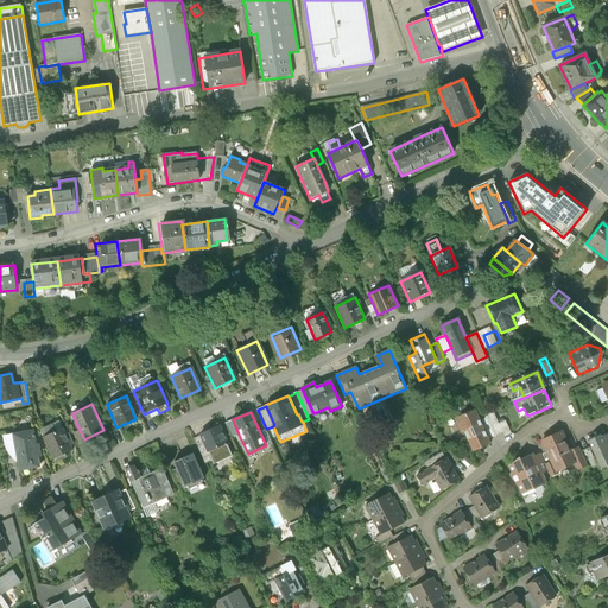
[(464,434),(474,453),(491,445),(488,441),(480,422),(475,412),(455,420),(461,435),(464,434)]
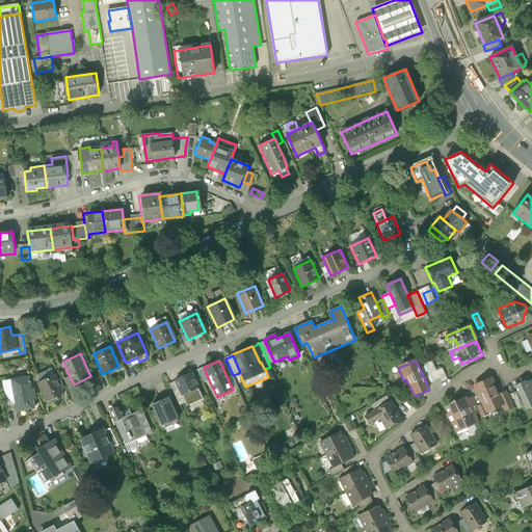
[(426,366),(420,369),(427,386),(440,379),(442,382),(447,380),(443,369),(436,372),(431,361),(425,364),(426,366)]
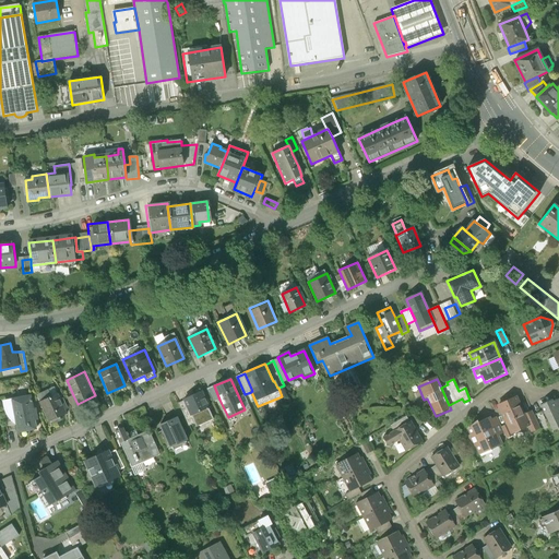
[(213,402),(219,400),(214,385),(207,389),(213,402)]
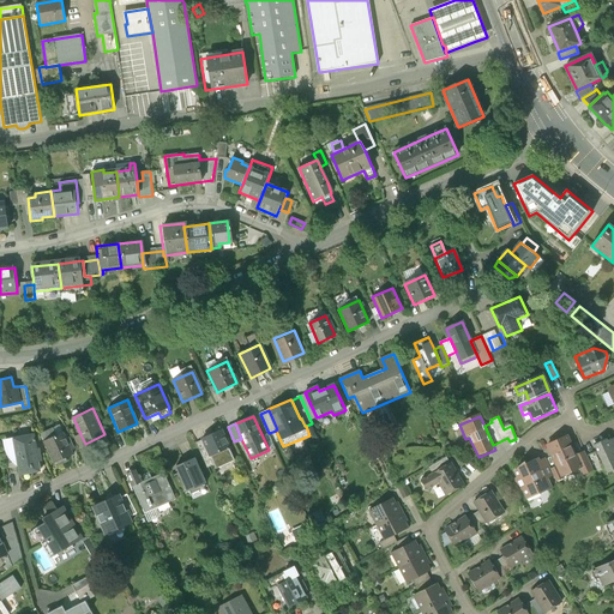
[(222,431),(203,439),(204,440),(215,464),(217,468),(235,459),(222,431)]
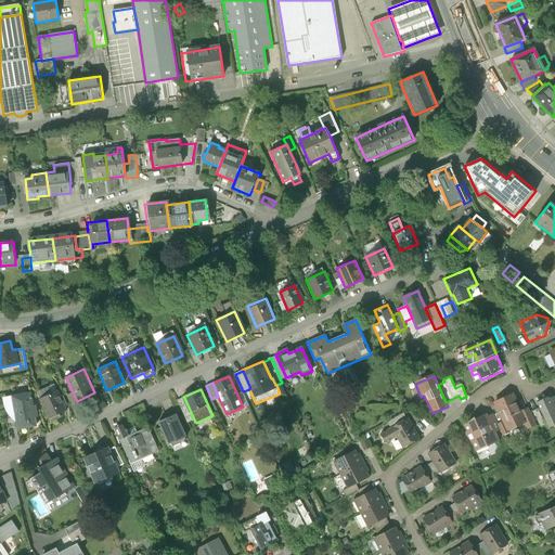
[(57,390),(40,399),(49,418),(67,411),(65,407),(60,395),(57,390)]
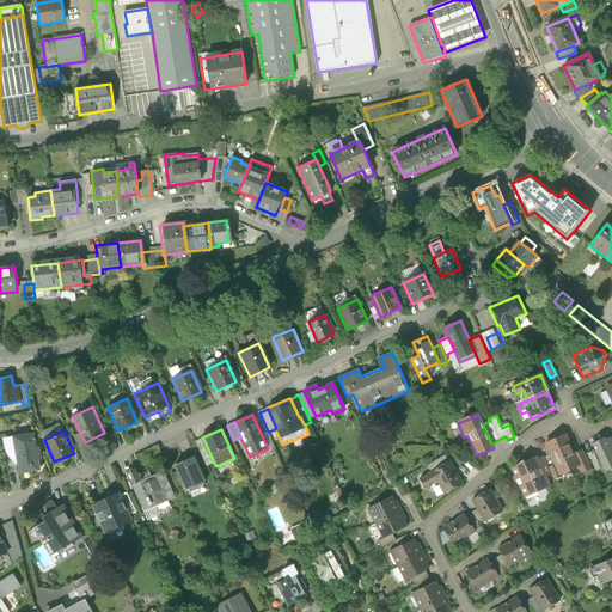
[(77,447),(72,436),(69,433),(66,435),(72,448),(77,447)]
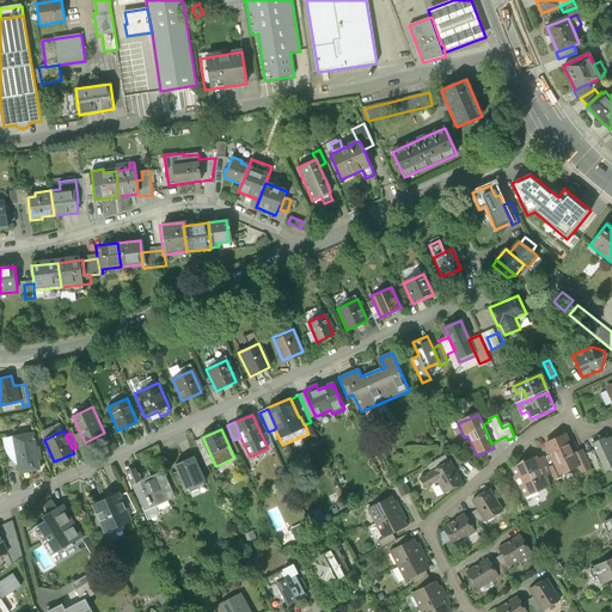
[(86,445),(85,442),(80,433),(72,436),(77,447),(77,448),(86,445)]
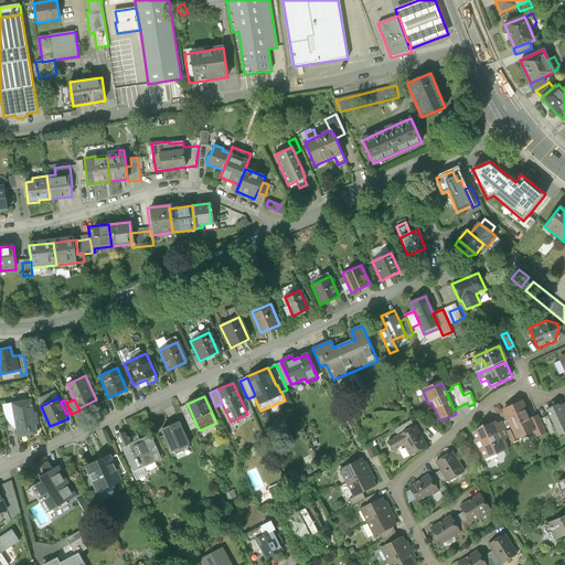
[(246,400),(243,401),(249,415),(253,413),(246,400)]
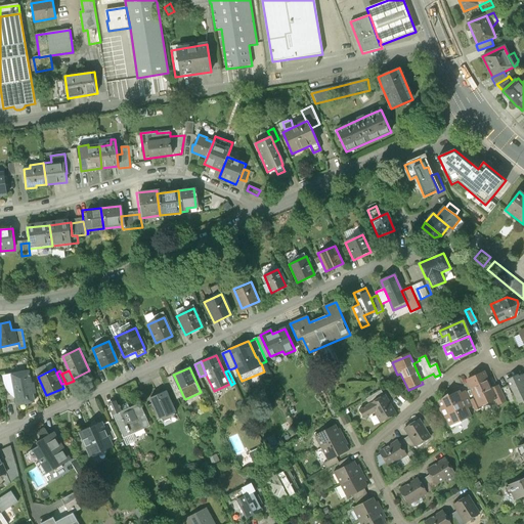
[(29,372),(10,375),(15,405),(34,402),(29,372)]
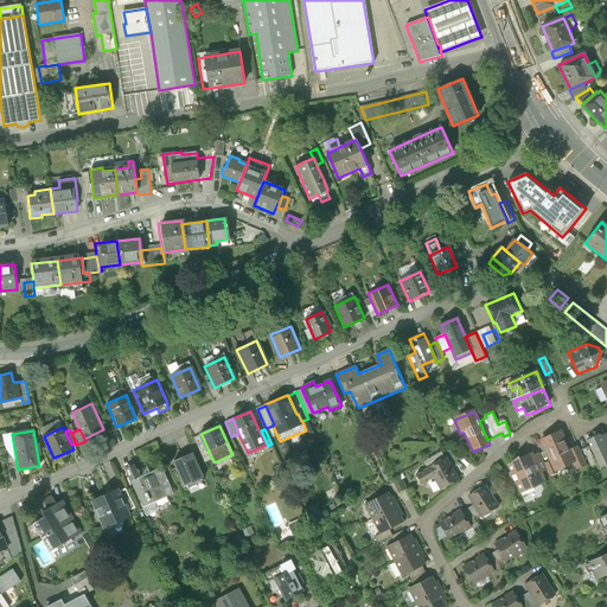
[(566,466),(573,462),(574,461),(569,449),(568,449),(569,447),(567,441),(564,441),(561,432),(541,440),(550,460),(555,471),(556,470),(557,470),(560,470),(566,467),(566,466)]
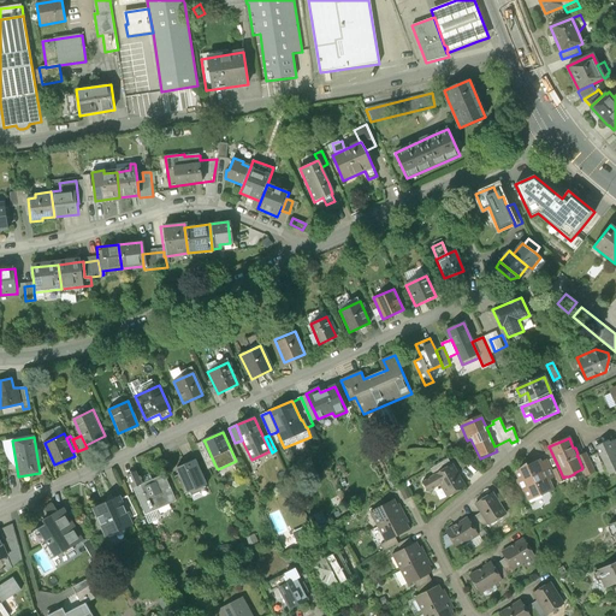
[(609,440),(596,446),(609,475),(615,472),(615,438),(609,443),(609,440)]
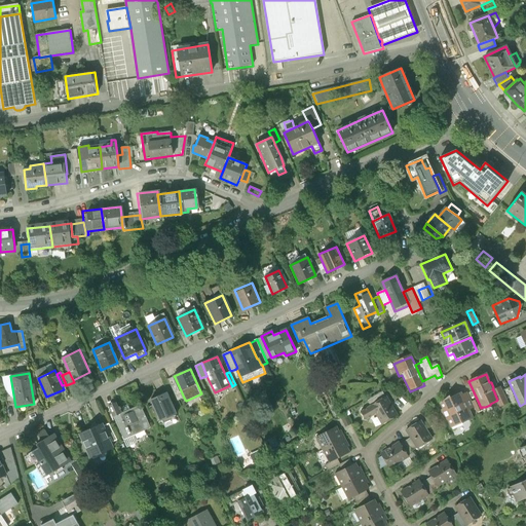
[(175,377),(168,379),(178,401),(184,398),(175,377)]
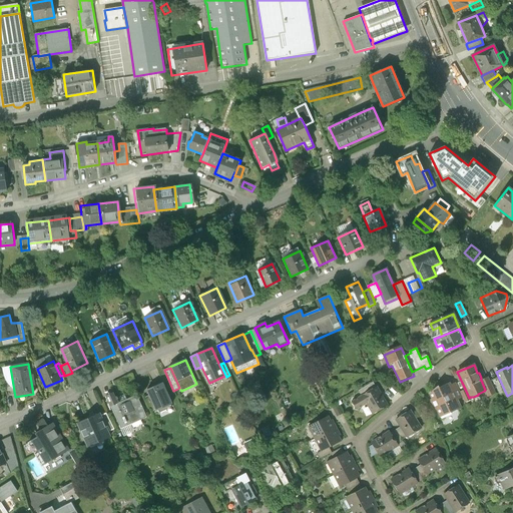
[(488,377),(481,380),(485,390),(484,391),(487,397),(496,393),(488,377)]
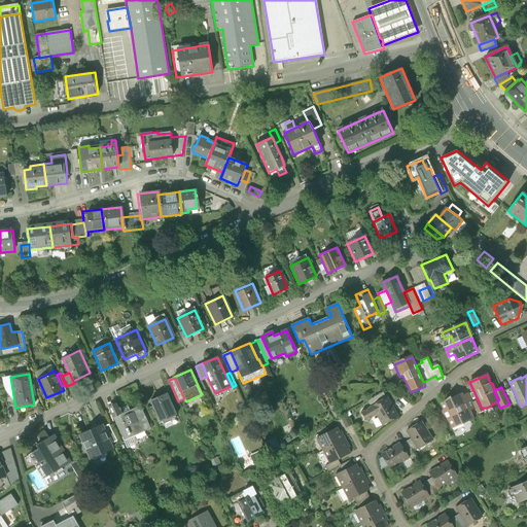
[(167,392),(151,399),(161,421),(177,414),(167,392)]
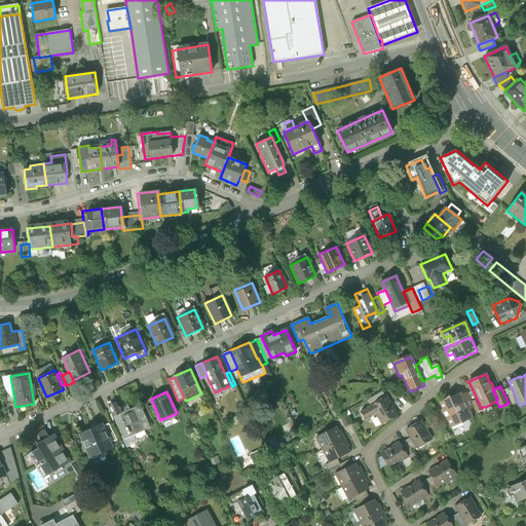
[(474,407),(472,402),(467,392),(461,396),(460,393),(450,398),(449,397),(441,404),(444,410),(441,411),(445,420),(448,419),(451,426),(472,417),(468,410),(474,407)]
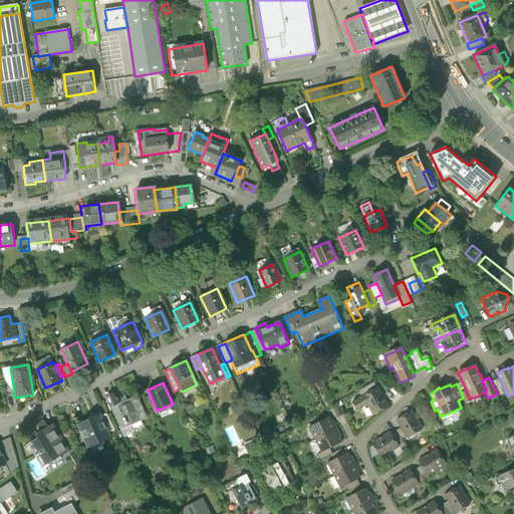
[(377,389),(353,403),(357,411),(368,405),(374,416),(389,407),(377,389)]
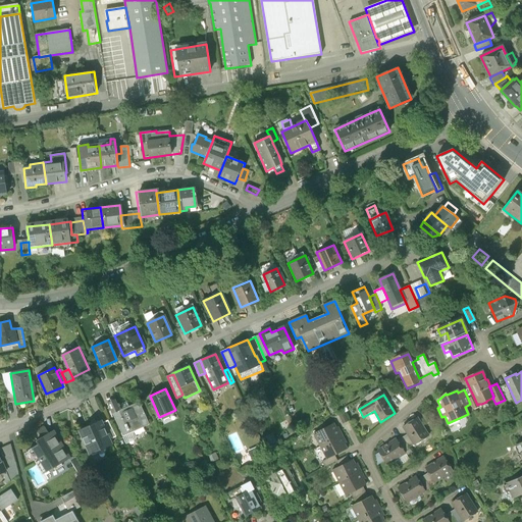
[(473,396),(468,399),(470,404),(473,410),(479,407),(478,404),(477,405),(473,396)]
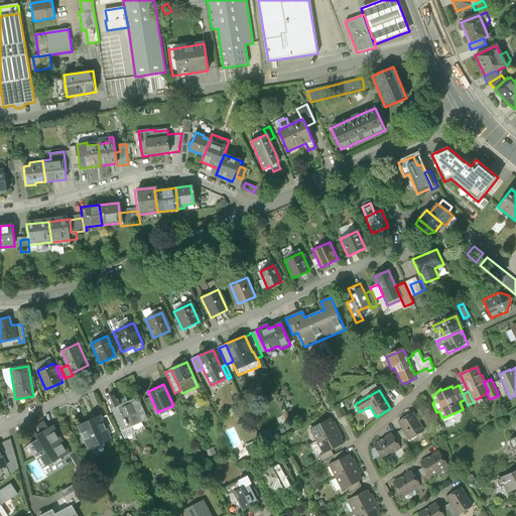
[(107,398),(112,409),(119,405),(118,402),(119,401),(119,400),(119,399),(118,399),(118,398),(117,398),(116,398),(114,394),(112,395),(110,394),(109,397),(107,398)]
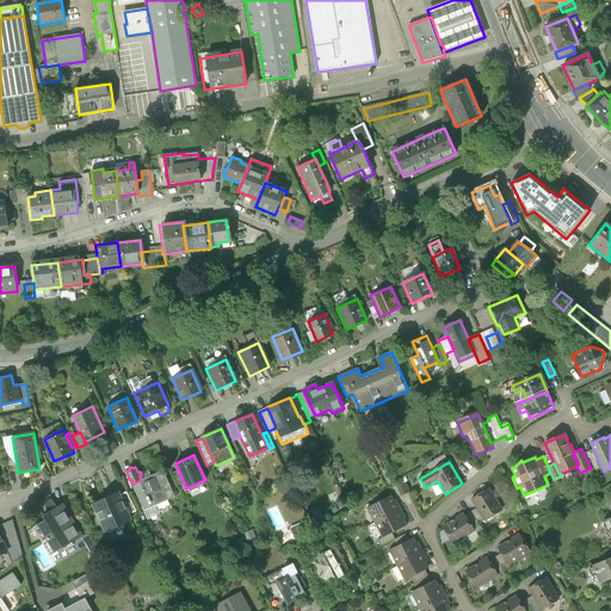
[(141,480),(133,485),(144,510),(155,505),(174,497),(162,470),(150,476),(149,471),(142,475),(144,479),(141,480)]
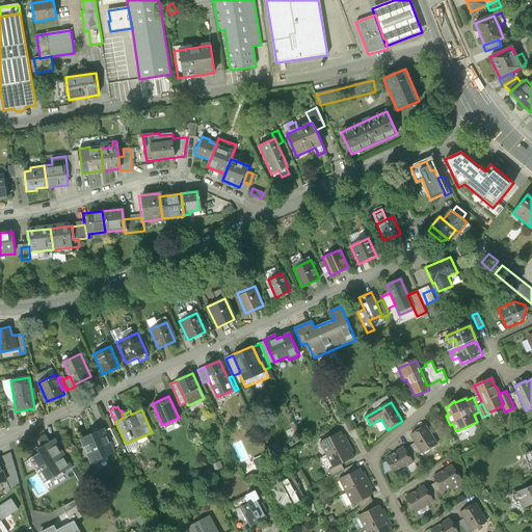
[(410,434),(416,443),(423,454),(437,445),(425,425),(410,434)]
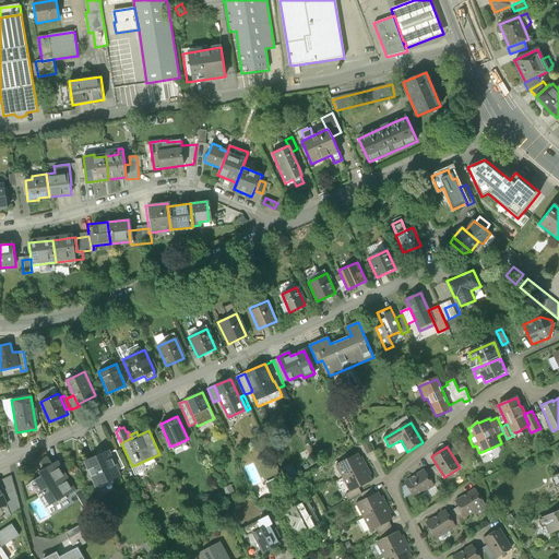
[(108,450),(84,461),(96,486),(120,475),(116,466),(109,452),(108,450)]
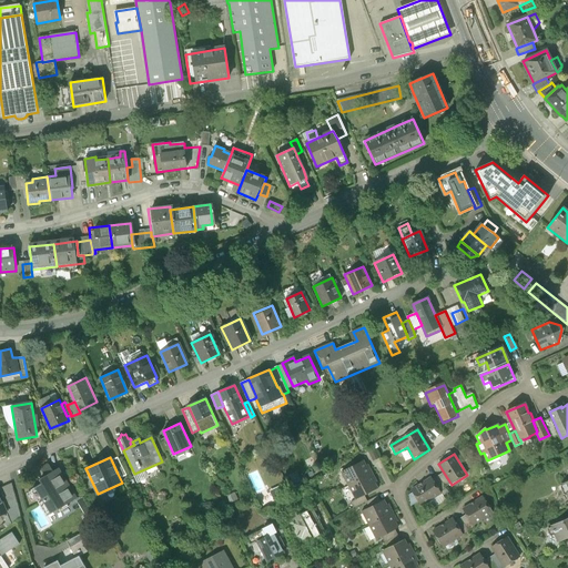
[(118,457),(111,459),(118,474),(119,473),(121,477),(127,475),(118,457)]
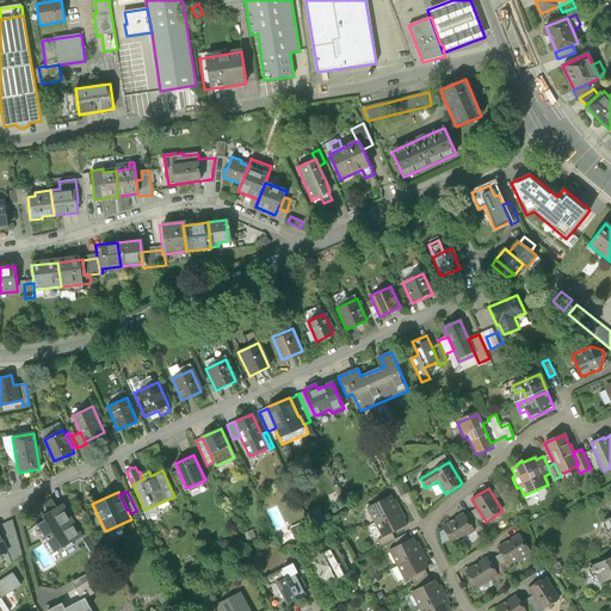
[(368,507),(376,523),(400,510),(397,504),(395,505),(390,497),(368,507)]
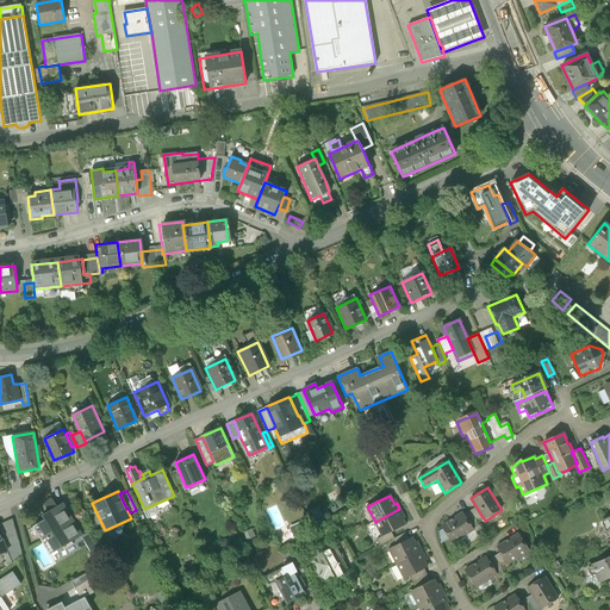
[(72,542),(82,536),(62,504),(56,506),(53,499),(44,504),(48,512),(43,515),(45,520),(33,527),(33,528),(38,536),(50,555),(62,547),(64,549),(73,545),(72,542)]
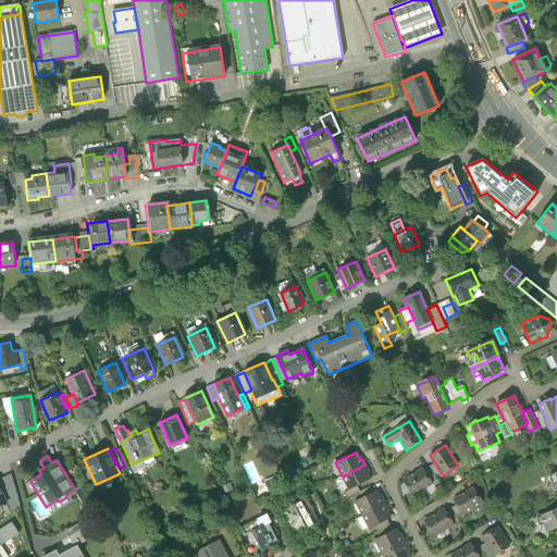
[(141,460),(132,465),(135,473),(145,469),(141,460)]
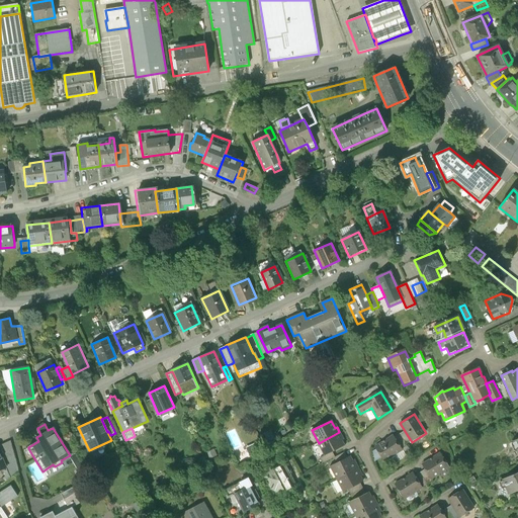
[(405,431),(400,434),(407,445),(412,442),(405,431)]
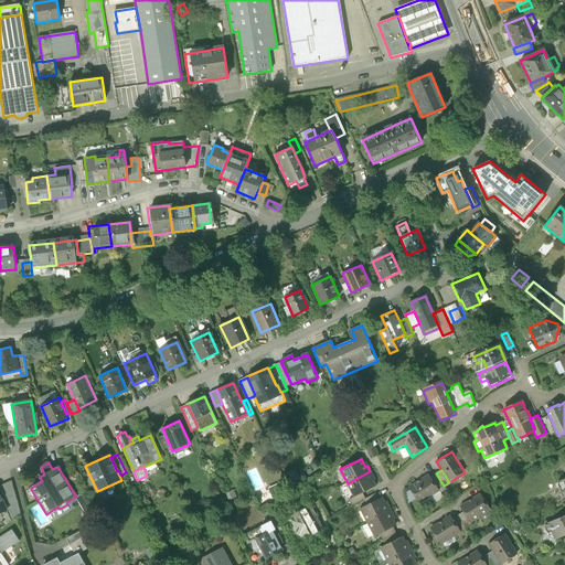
[(354,497),(362,493),(375,487),(371,479),(373,477),(370,471),(348,483),(354,497)]
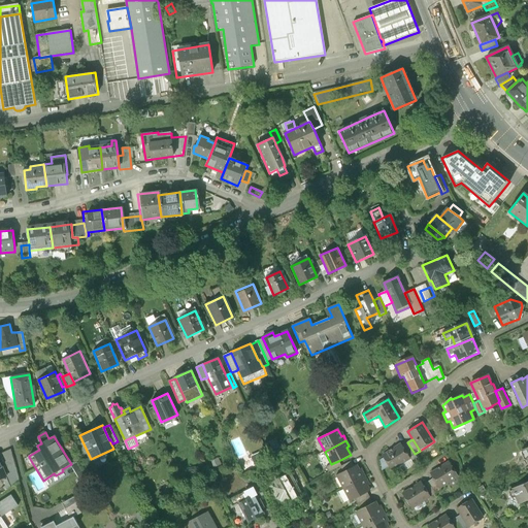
[(381,454),(390,469),(408,458),(401,447),(399,442),(381,454)]
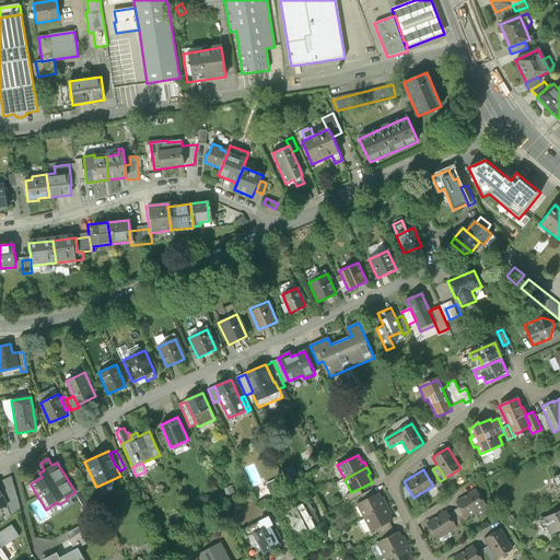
[(432,469),(426,474),(433,486),(440,481),(432,469)]
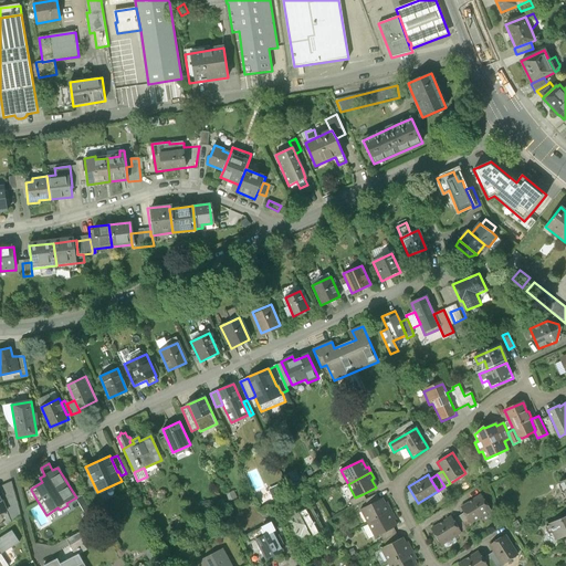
[(17,501),(11,482),(0,486),(0,488),(4,498),(1,499),(4,506),(17,501)]
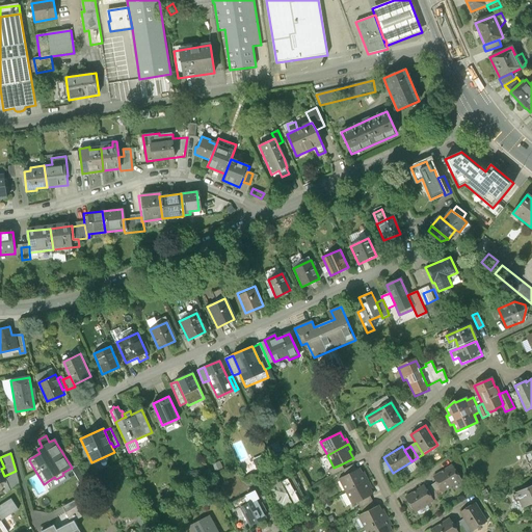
[(257,469),(271,462),(267,453),(253,459),(257,469)]
